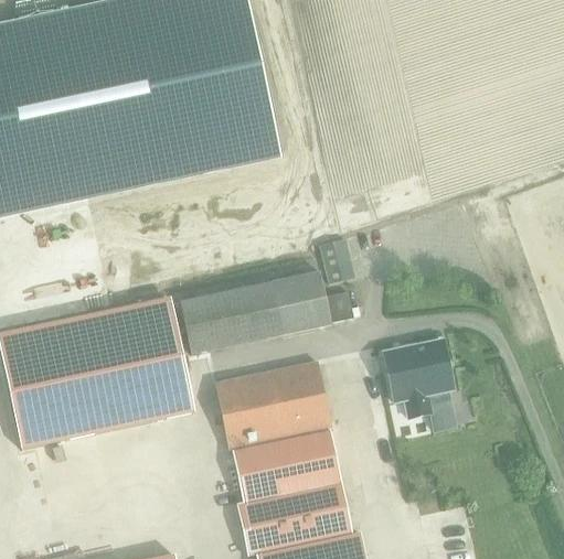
[(127,0),(0,27),(0,207),(278,149),(246,0),(127,0)]
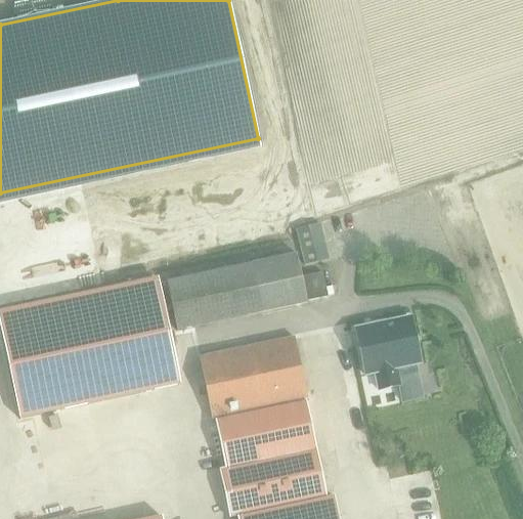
[(320,220),(297,226),(303,255),(327,250),(320,220)]
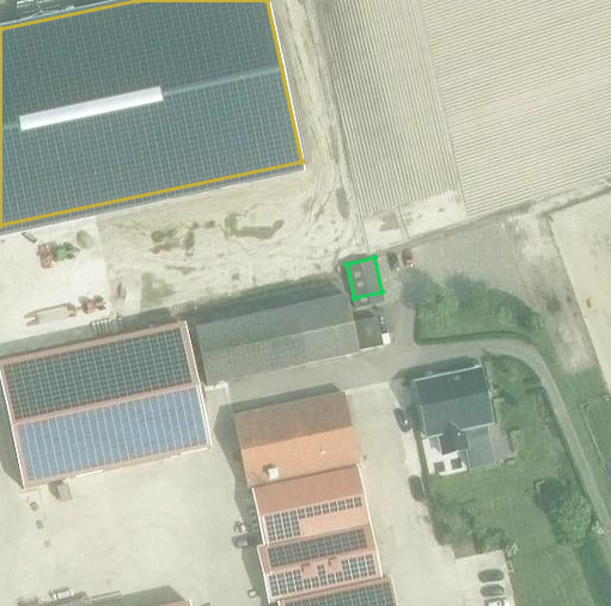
[(208,381),(307,360),(360,349),(360,348),(353,319),(347,292),(295,304),(195,324),(208,381)]
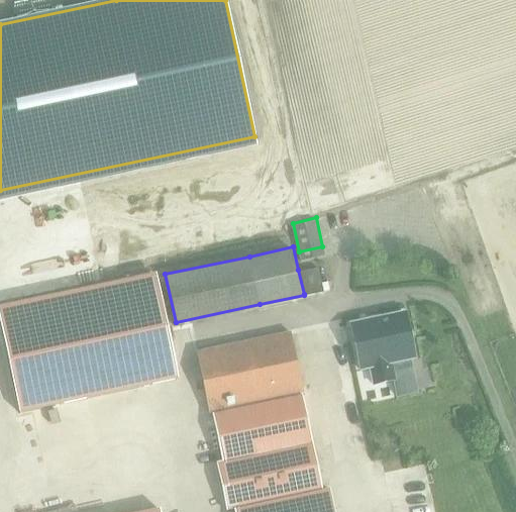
[(319,266),(298,270),(304,294),(324,289),(319,266)]
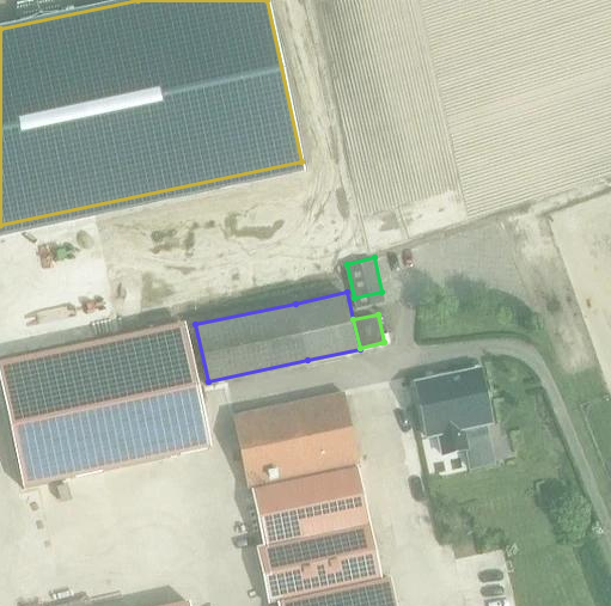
[(184,328),(0,365),(0,374),(22,483),(208,445),(184,328)]
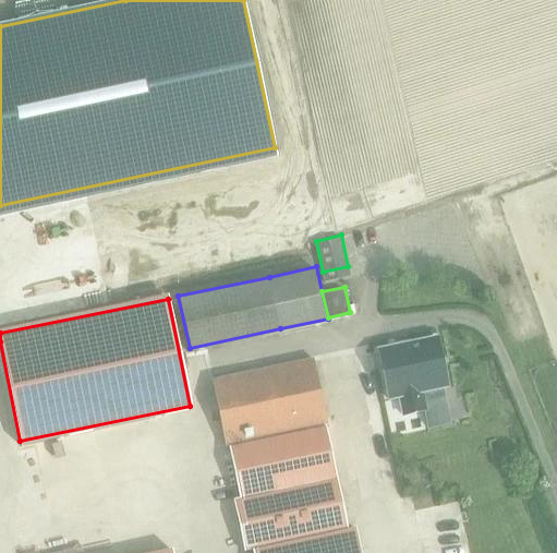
[(437,334),(379,346),(390,396),(400,394),(403,411),(427,406),(425,398),(445,394),(443,385),(448,384),(437,334)]
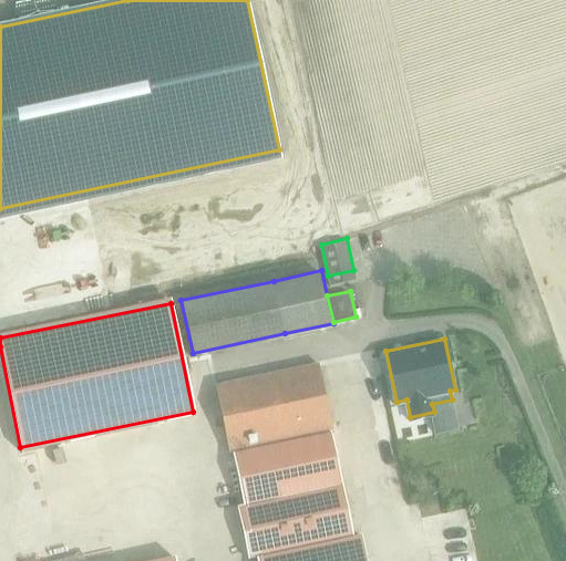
[(369,560),(363,536),(356,537),(354,533),(342,480),(331,429),(333,428),(319,361),(216,383),(229,450),(233,450),(244,502),(238,504),(249,557),(257,554),(258,560),(369,560)]
